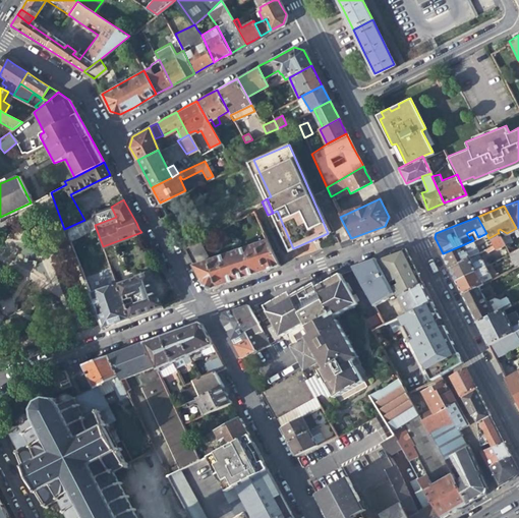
[(482,239),(485,246),(492,243),(488,238),(486,233),(480,236),(482,239)]
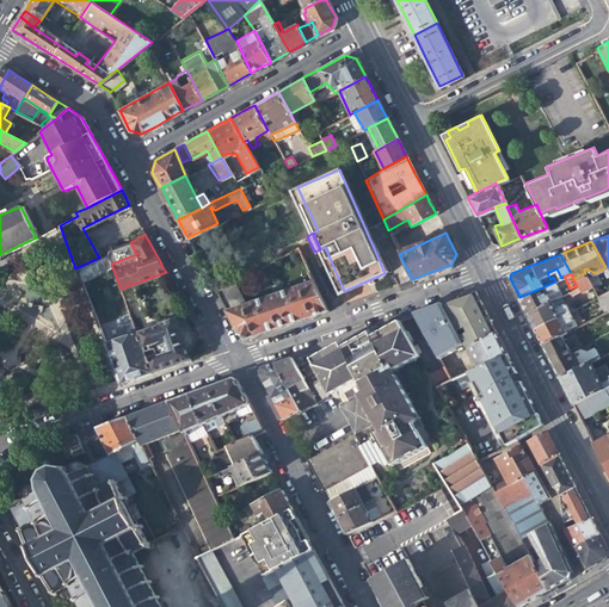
[(590,284),(584,273),(573,279),(577,285),(570,289),(567,290),(568,293),(578,289),(579,289),(590,284)]
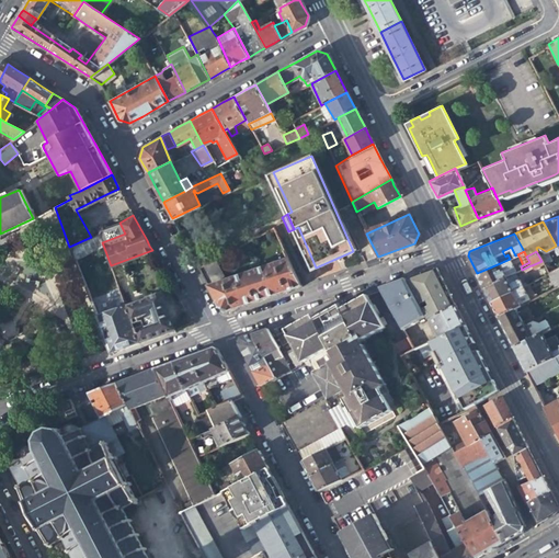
[(509,263),(520,258),(517,254),(515,255),(510,259),(500,263),(477,273),(479,279),(483,286),(504,275),(505,274),(502,269),(510,264),(509,263)]
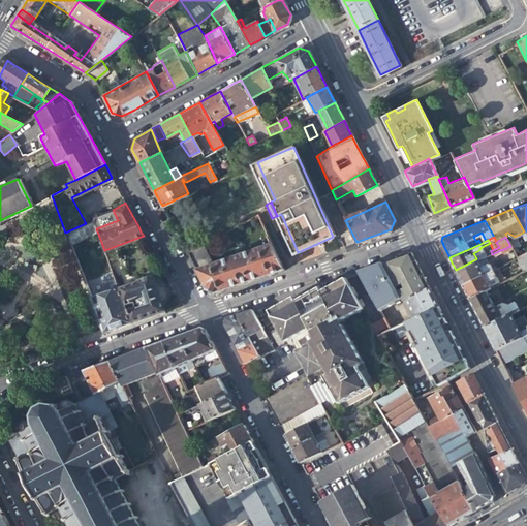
[(250,279),(283,268),(271,243),(212,263),(202,243),(187,251),(207,287),(215,291),(250,279)]
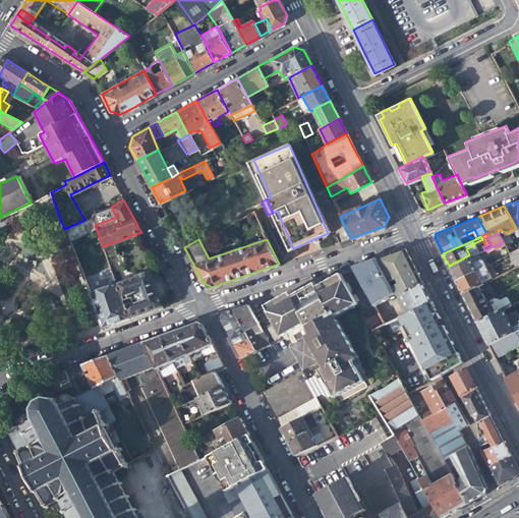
[(476,251),(473,245),(466,249),(469,254),(476,251)]
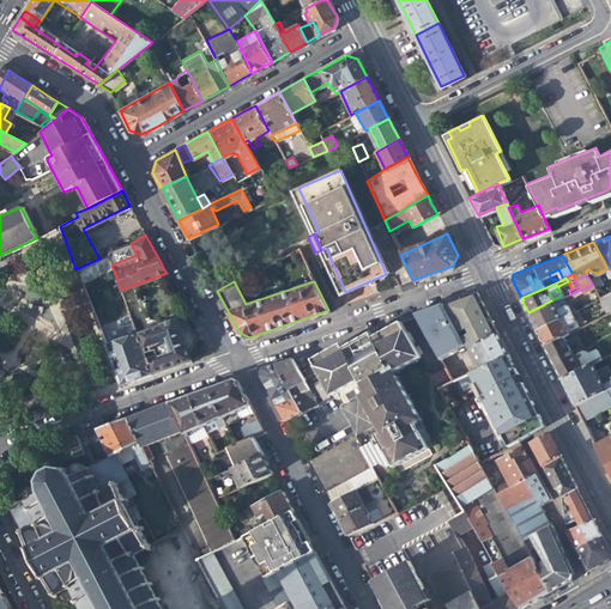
[(606,311),(610,308),(610,293),(609,290),(598,296),(606,311)]
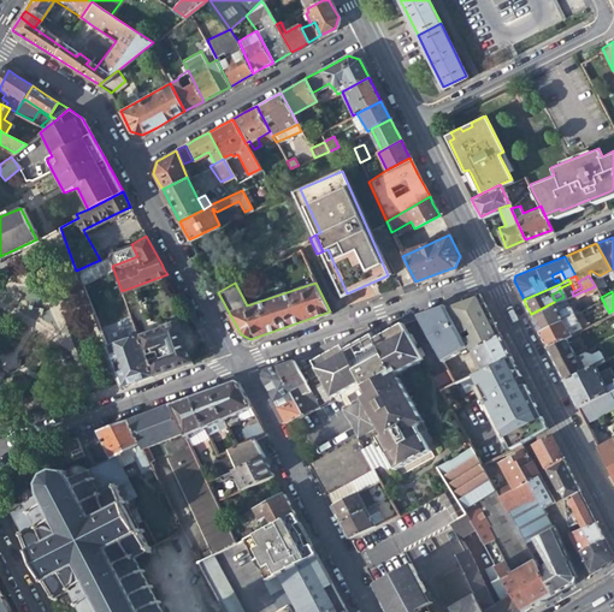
[(453,301),(444,304),(464,344),(466,348),(467,349),(471,346),(501,333),(491,315),(480,293),(477,292),(453,301)]
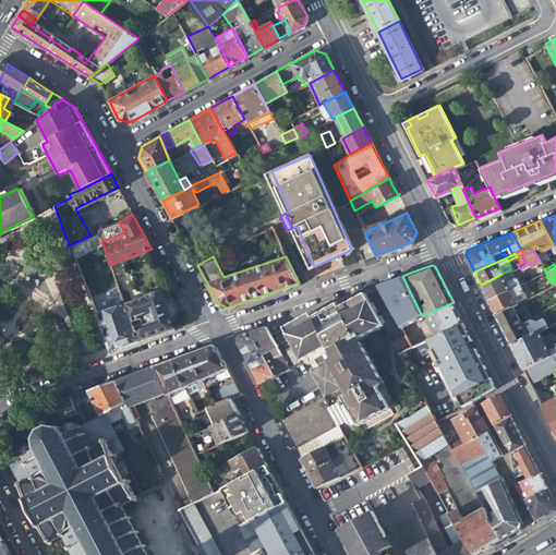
[(511,268),(510,269),(503,273),(502,274),(505,280),(515,275),(511,268)]
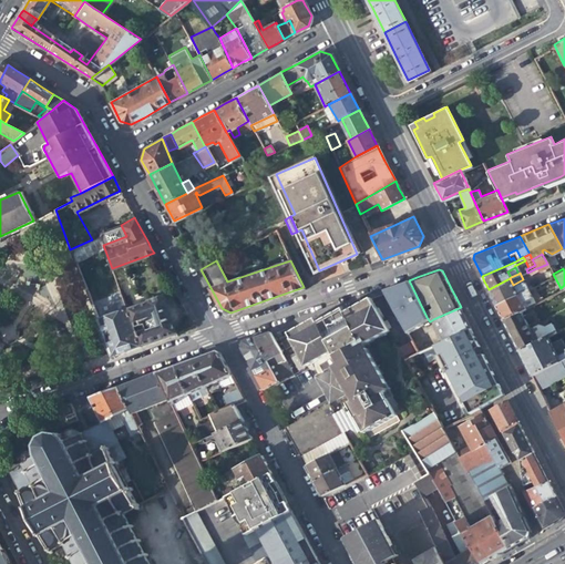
[(525,284),(523,279),(513,285),(510,278),(489,289),(492,296),(496,304),(527,287),(531,286),(528,283),(525,284)]
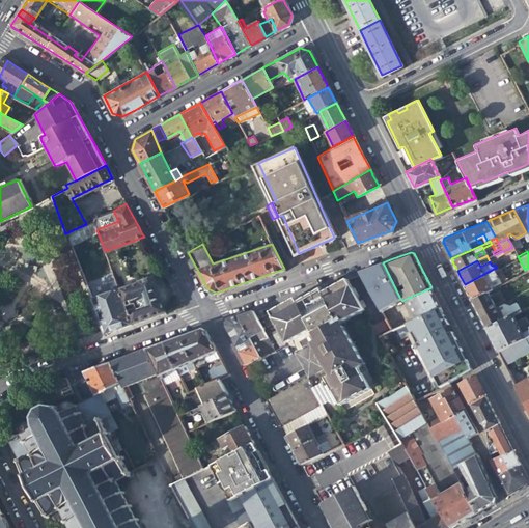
[(399,297),(383,262),(379,264),(366,268),(359,271),(379,307),(399,297)]
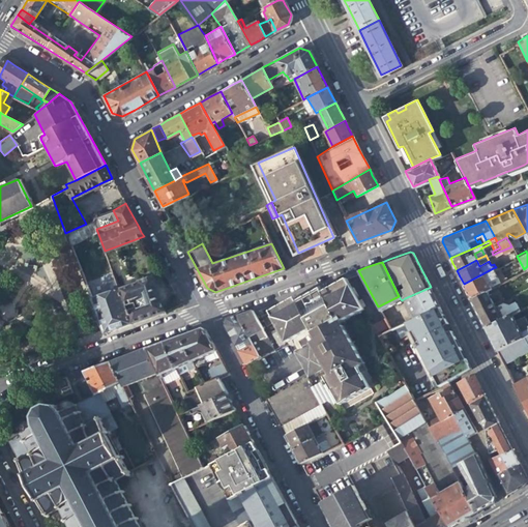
[(496,276),(493,268),(464,284),(466,289),(470,296),(486,289),(491,286),(488,281),(496,276)]
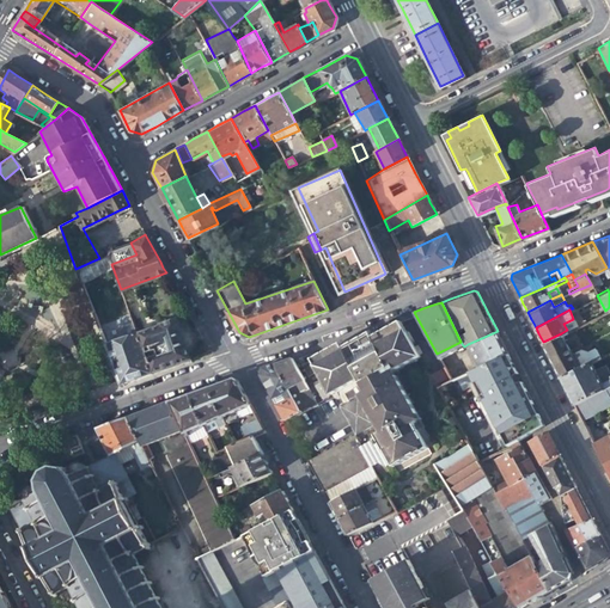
[(138,331),(153,372),(172,364),(190,358),(182,337),(175,318),(138,331)]
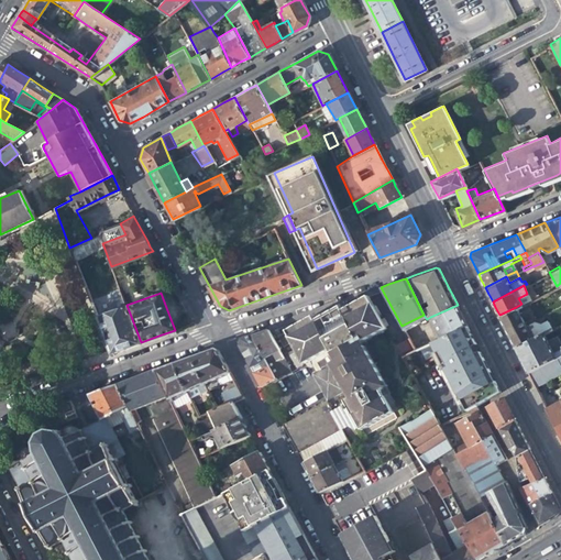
[(530,299),(527,294),(518,298),(521,304),(530,299)]
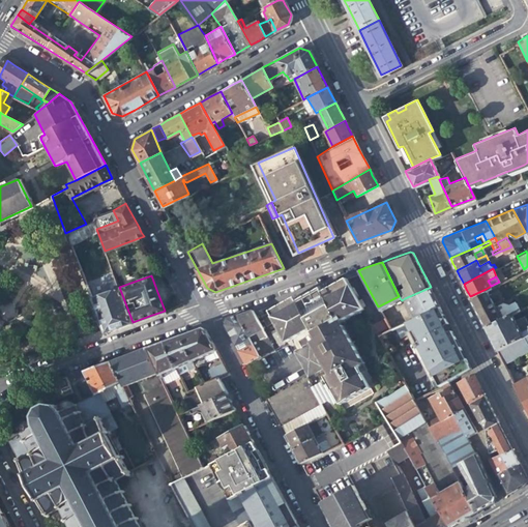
[(118,326),(130,322),(114,277),(104,281),(107,290),(96,294),(91,281),(85,284),(104,331),(118,326)]
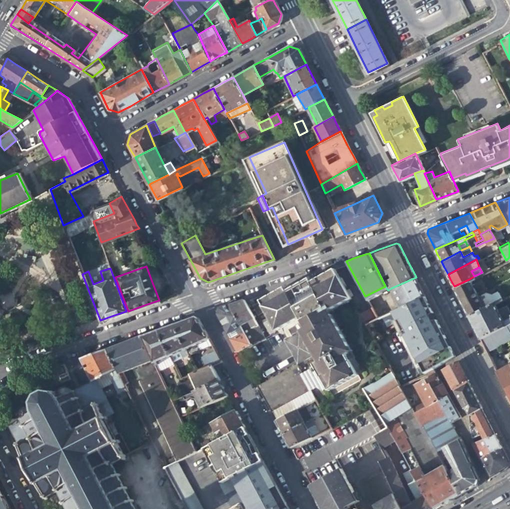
[(317,362),(313,364),(316,369),(325,387),(330,394),(359,379),(357,374),(362,372),(328,311),(350,298),(334,269),(310,282),(308,278),(296,285),(285,290),(283,287),(251,305),(256,314),(265,310),(276,330),(277,329),(299,317),(305,328),(300,331),(317,362)]
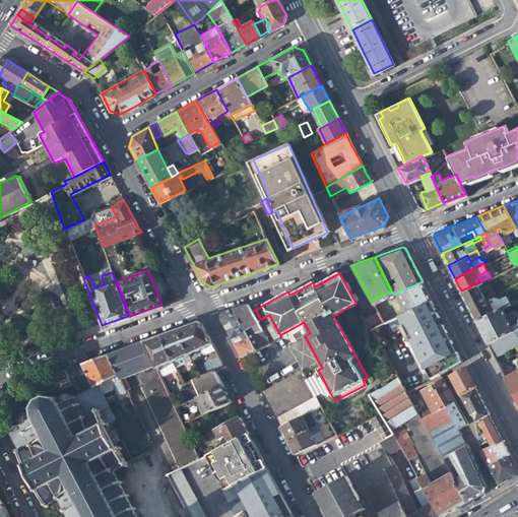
[(406,311),(419,305),(432,301),(430,296),(423,281),(397,293),(406,311)]
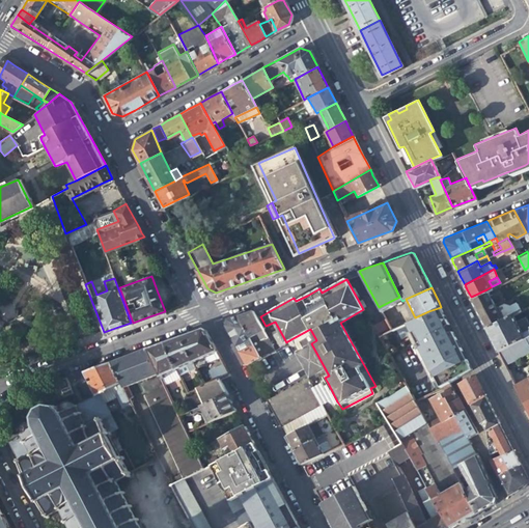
[(496,307),(486,289),(471,297),(477,310),(485,327),(512,313),(521,308),(517,301),(509,305),(508,303),(504,302),(496,307)]
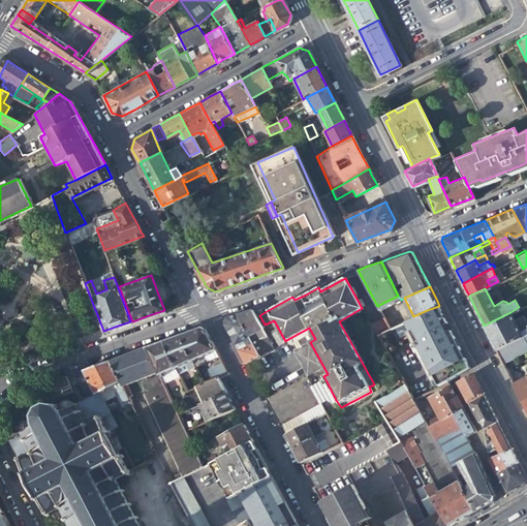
[(398,296),(377,306),(378,310),(400,299),(398,296)]
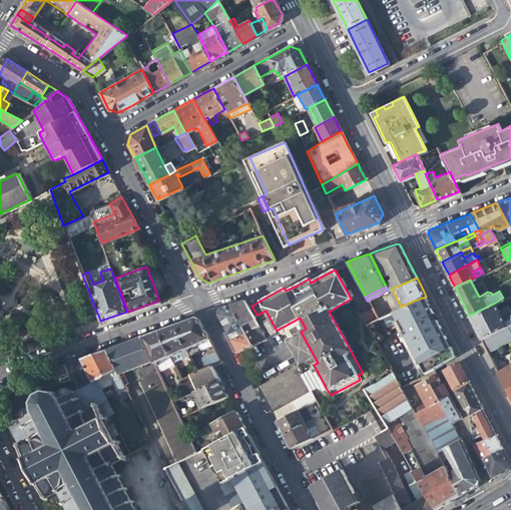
[(457,358),(426,297),(391,311),(405,337),(414,354),(425,374),(457,358)]
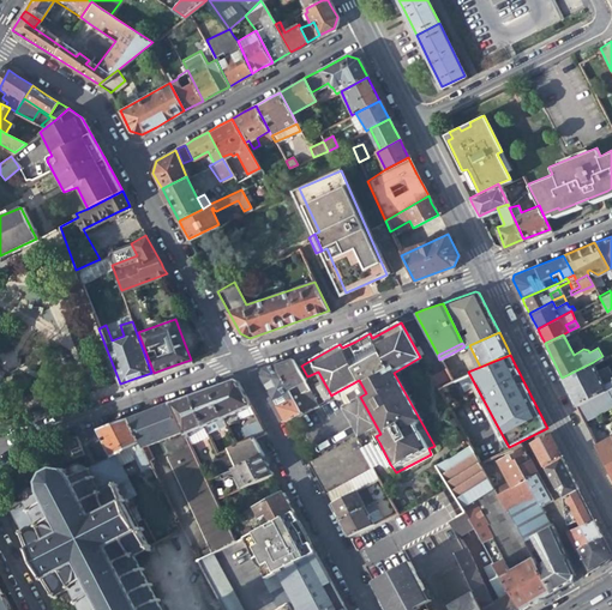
[(283,361),(274,364),(291,396),(300,412),(317,404),(293,357),(283,361)]
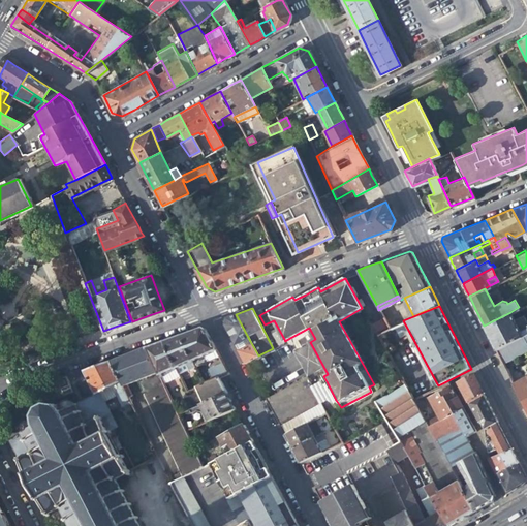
[(514,318),(510,312),(484,326),(488,333),(496,349),(507,343),(526,332),(526,321),(524,315),(523,315),(522,314),(514,318)]
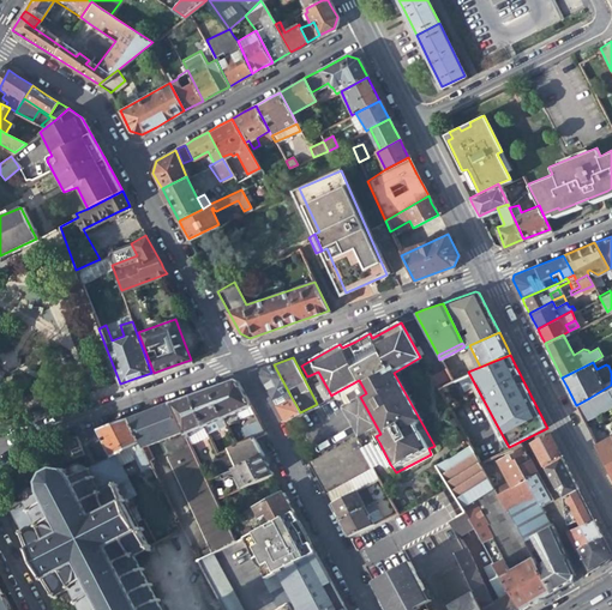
[(291,396),(274,364),(263,368),(261,374),(267,386),(273,397),(281,391),(285,397),(275,403),(277,405),(291,396)]
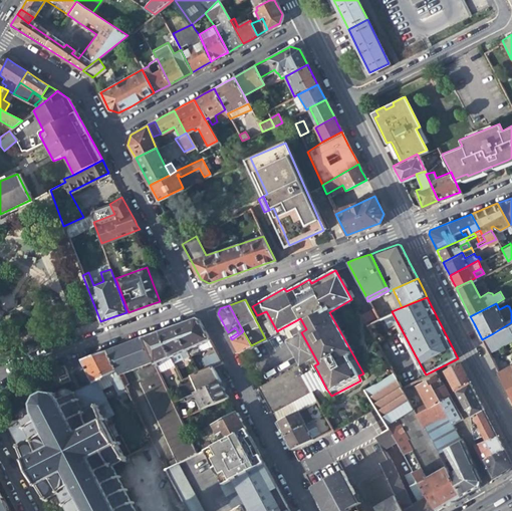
[(363,323),(375,318),(369,306),(358,312),(363,323)]
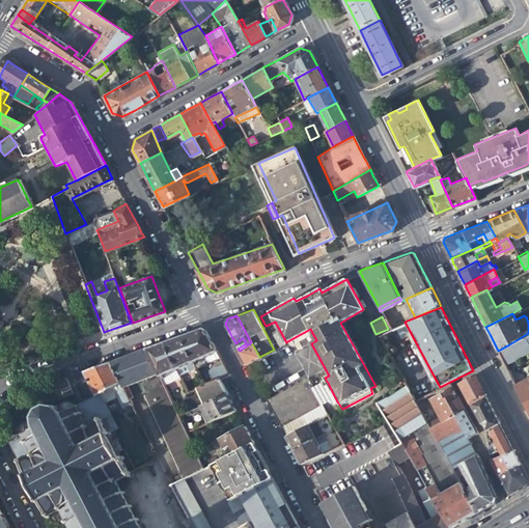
[(196,366),(220,357),(209,334),(205,330),(202,328),(192,332),(181,335),(193,359),(196,365),(196,366)]
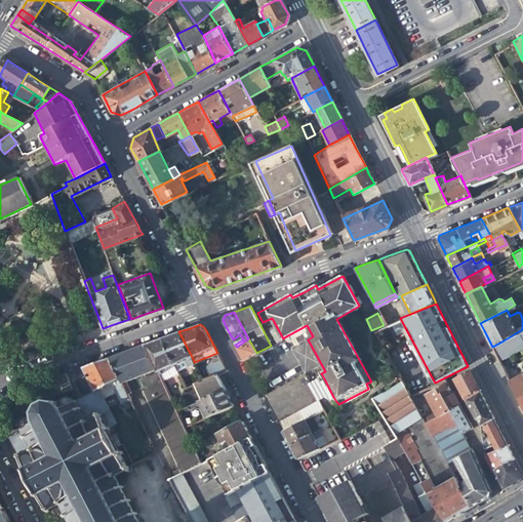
[(282,338),(275,325),(268,328),(275,343),(282,338)]
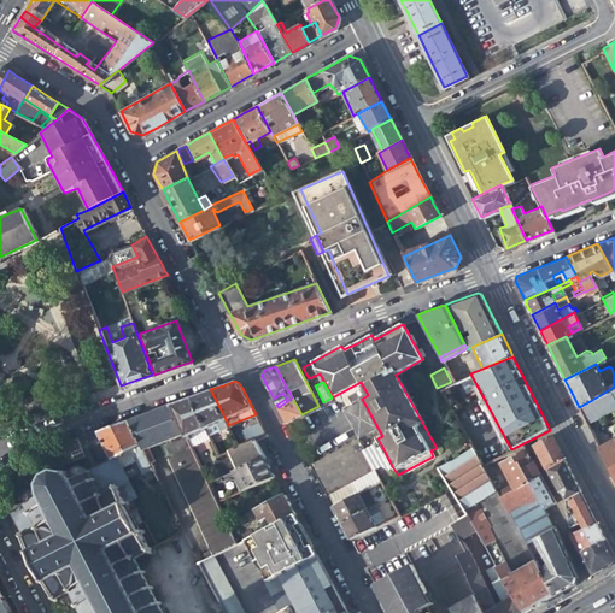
[(614,402),(611,396),(614,394),(614,387),(592,400),(599,413),(614,405),(614,402)]
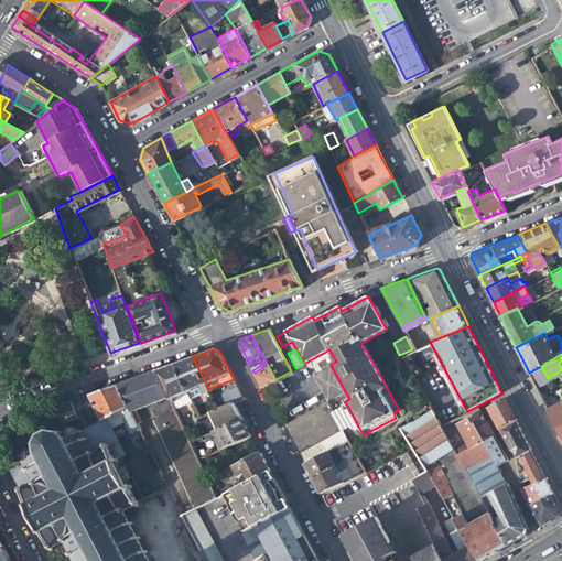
[(183,359),(174,363),(187,388),(205,381),(192,356),(183,359)]
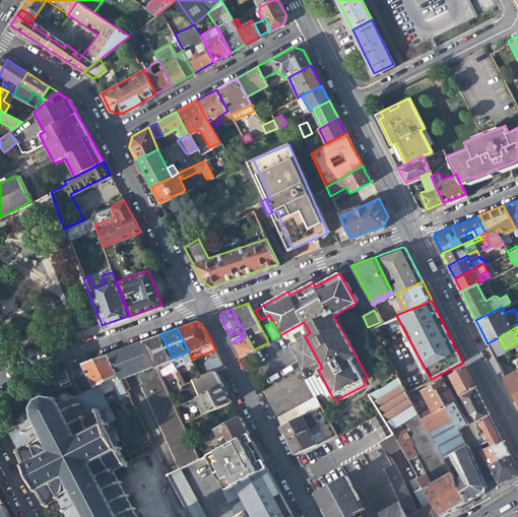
[(153,371),(174,361),(173,358),(160,334),(150,338),(143,340),(150,365),(153,371)]
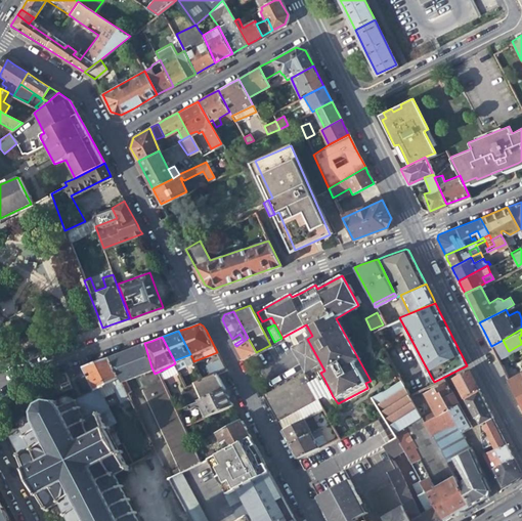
[(248,338),(236,346),(238,350),(243,358),(252,354),(256,352),(248,338)]
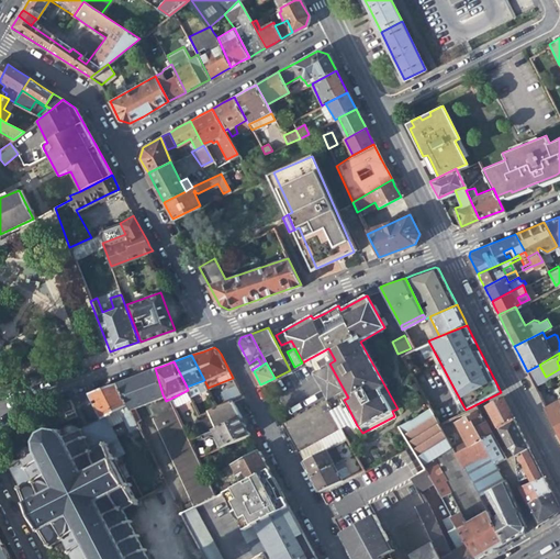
[(127,405),(163,394),(155,368),(154,367),(131,377),(121,380),(116,382),(123,406),(130,418),(133,416),(127,405)]
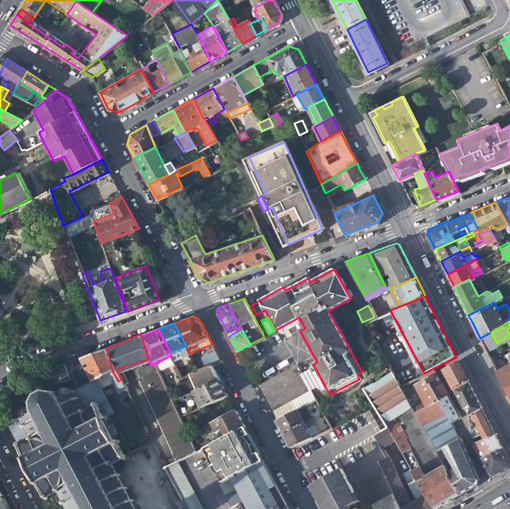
[(173,358),(189,352),(186,346),(170,352),(171,355),(173,358)]
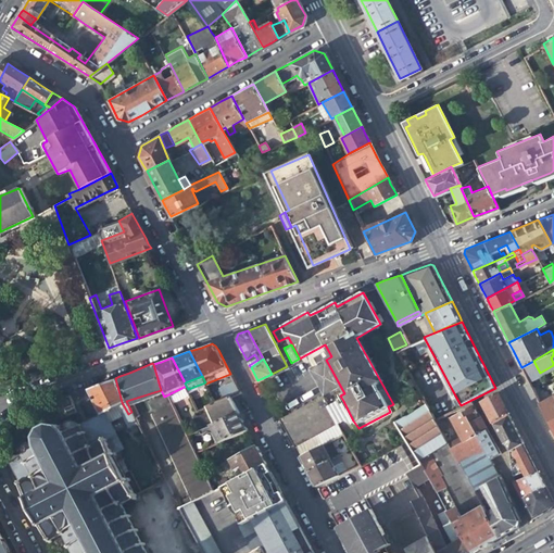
[(133,423),(128,414),(122,402),(115,378),(99,384),(86,389),(99,415),(98,415),(115,450),(118,448),(104,422),(117,415),(124,427),(133,423)]
